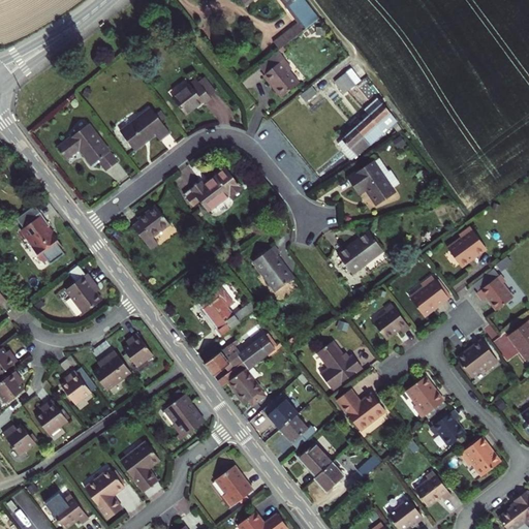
[(281,0),(300,23),(284,34),(290,41),(319,19),(304,0),(242,0),(246,5),(252,0),(281,0)]
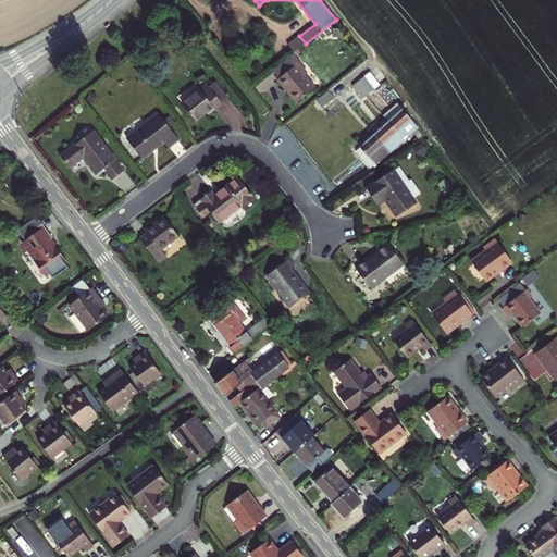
[(299,36),(288,44),(295,52),(302,46),(306,44),(299,36)]
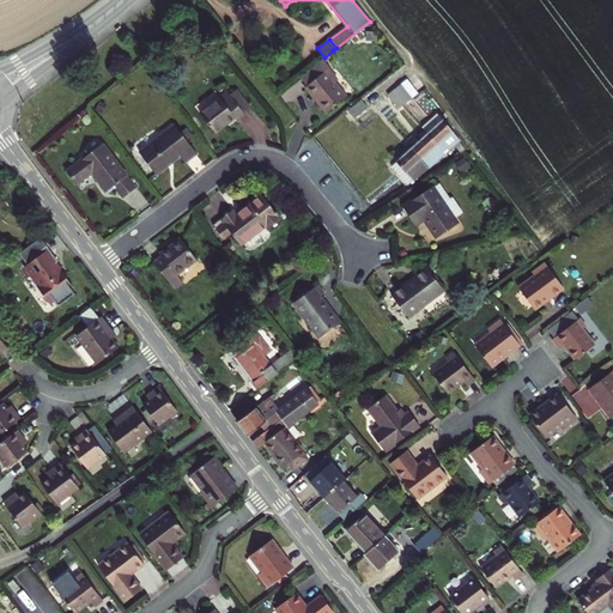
[(323,59),(327,62),(337,55),(333,50),(325,58),(323,59)]
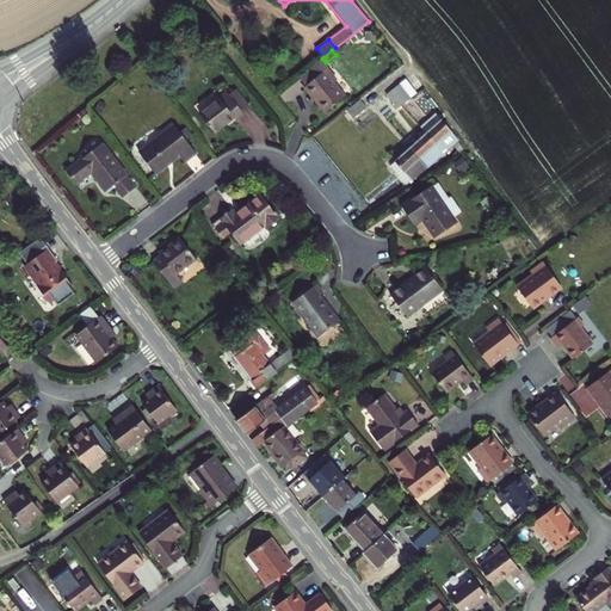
[(322,59),(300,76),(308,86),(306,87),(326,112),(346,97),(335,82),(338,80),(329,69),(331,68),(326,62),(322,59)]
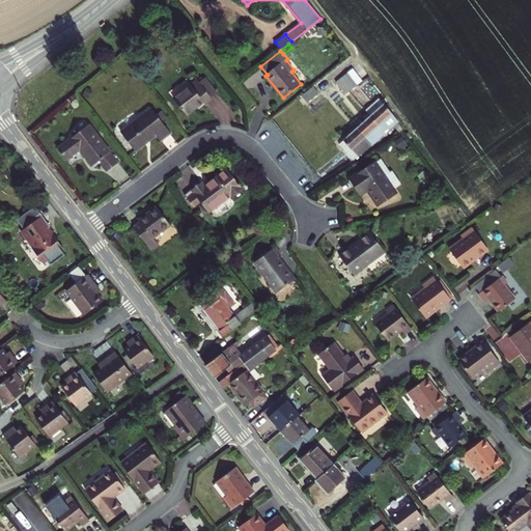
[(354,68),(347,73),(353,79),(359,74),(354,68)]
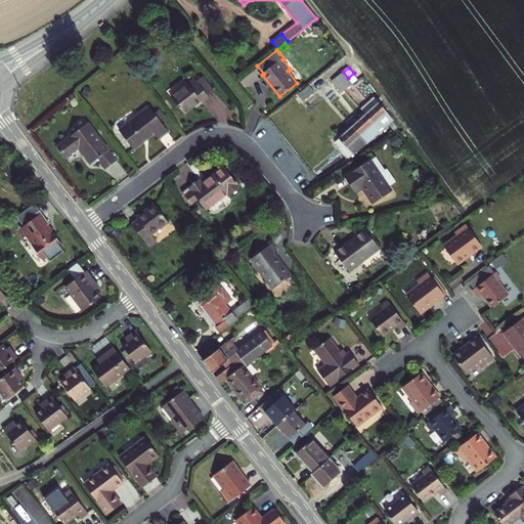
[(343,72),(335,79),(339,84),(348,78),(343,72)]
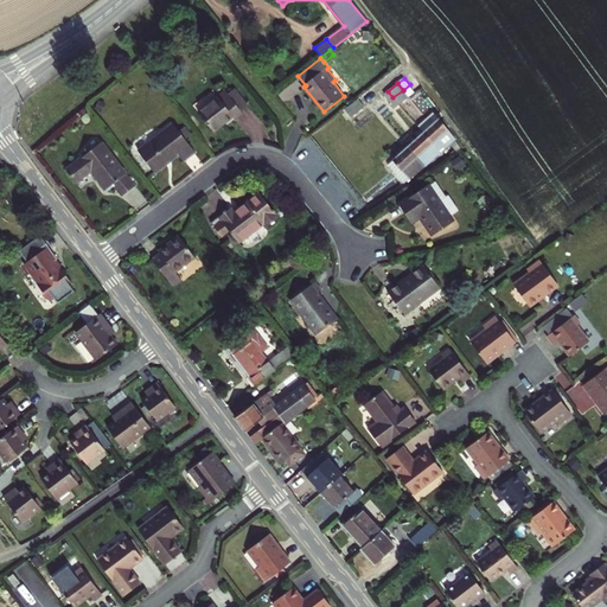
[(410,84),(403,90),(408,97),(415,91),(410,84)]
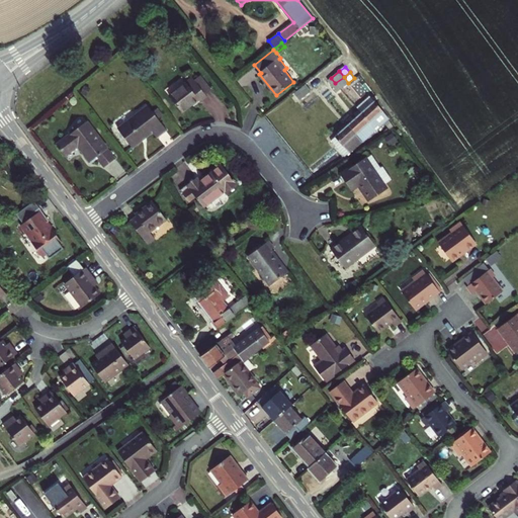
[(196,75),(192,78),(205,94),(210,89),(200,76),(198,77),(196,75)]
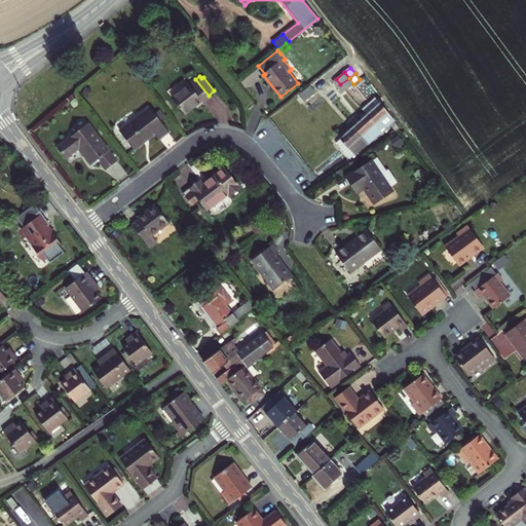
[(340,84),(345,90),(353,84),(349,78),(340,84)]
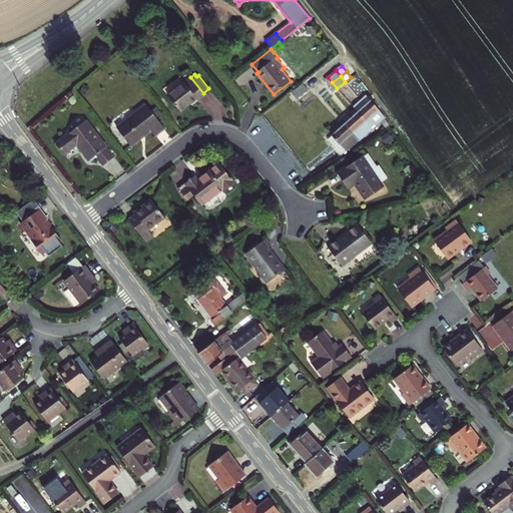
[(205,95),(203,93),(190,77),(168,95),(180,110),(197,98),(199,100),(205,95)]
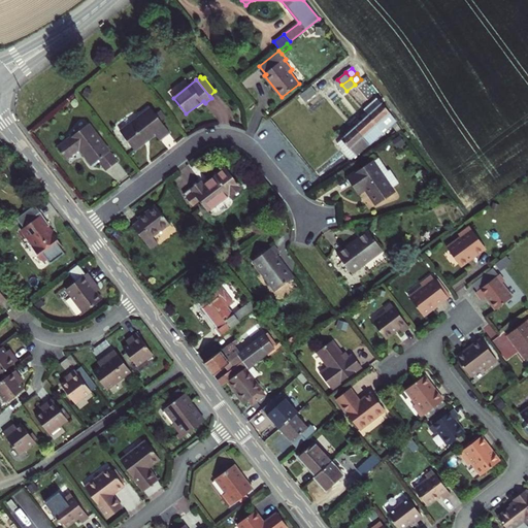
[(312,86),(300,95),(305,101),(318,93),(312,86)]
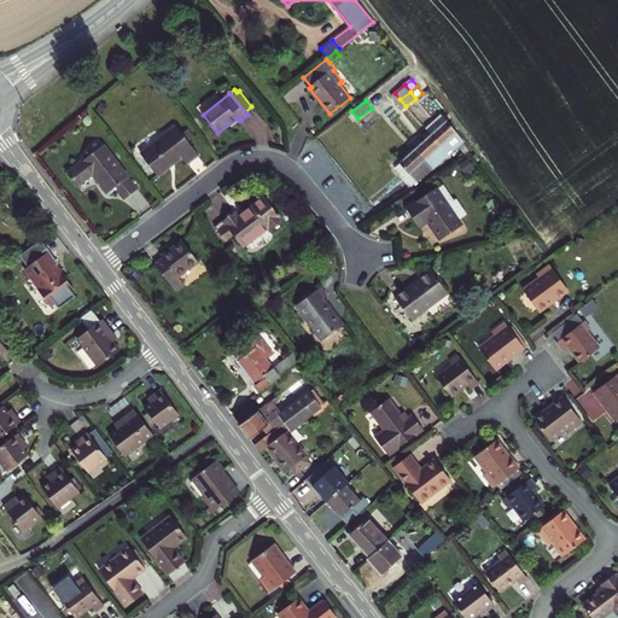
[(426,130),(432,136),(448,122),(442,116),(426,130)]
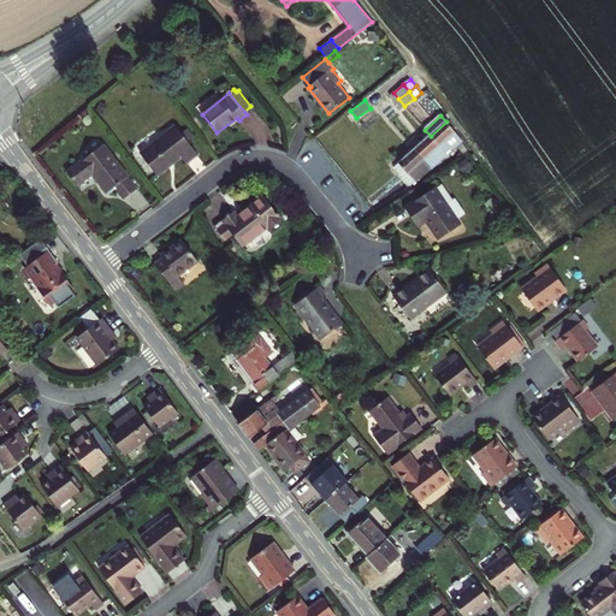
[(446,122),(431,136),(446,154),(448,155),(457,146),(462,142),(463,142),(446,122)]
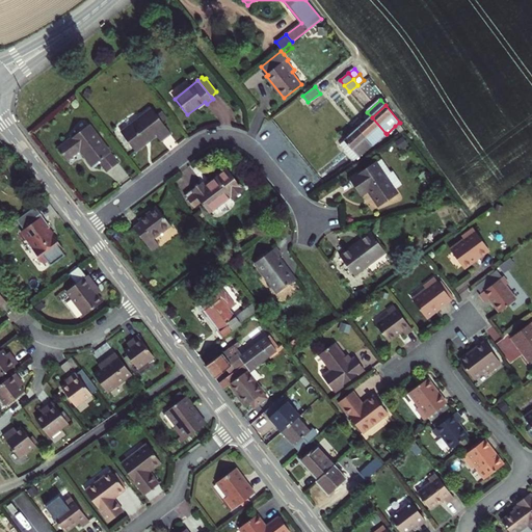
[(161,141),(171,133),(162,122),(157,115),(152,109),(122,132),(135,151),(156,135),(161,141)]
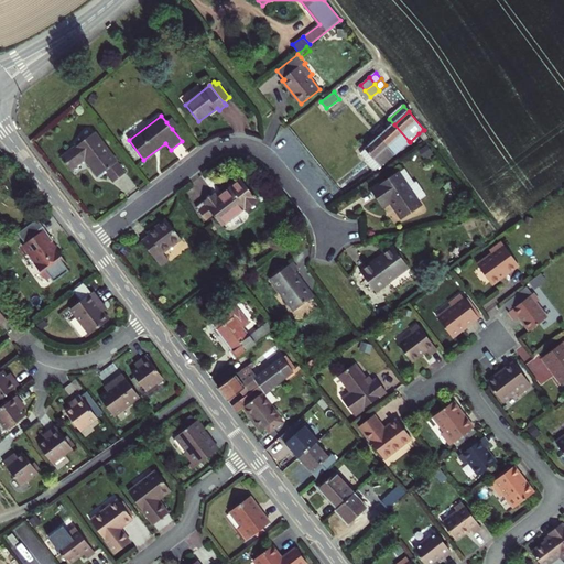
[(171,118),(166,122),(172,129),(177,126),(171,118)]
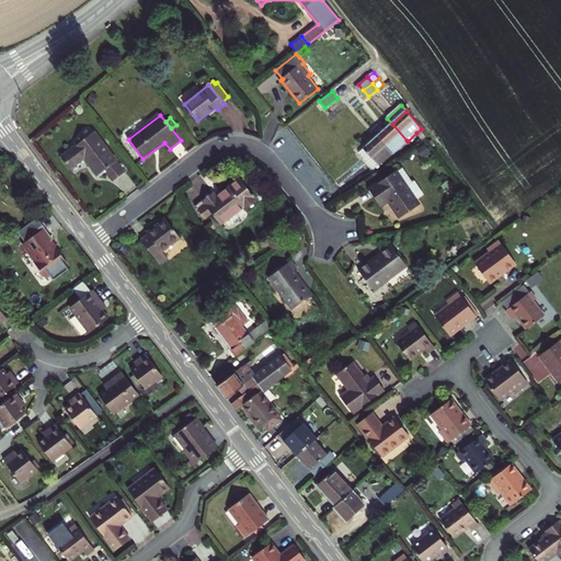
[(392,124),(378,136),(393,152),(407,140),(392,124)]
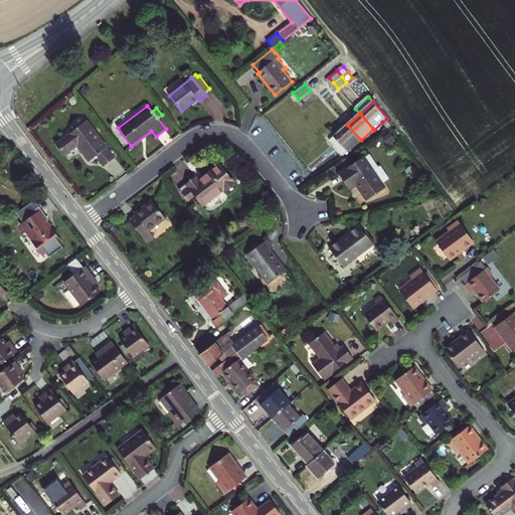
[(386,119),(382,122),(387,129),(391,126),(386,119)]
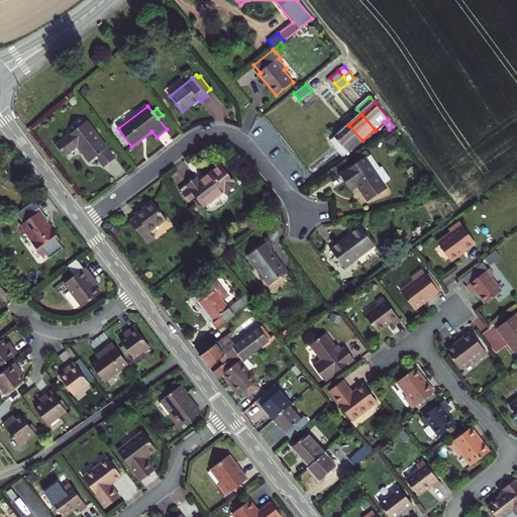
[(78,145),(90,162),(96,157),(104,167),(115,159),(87,122),(57,144),(65,156),(78,145)]
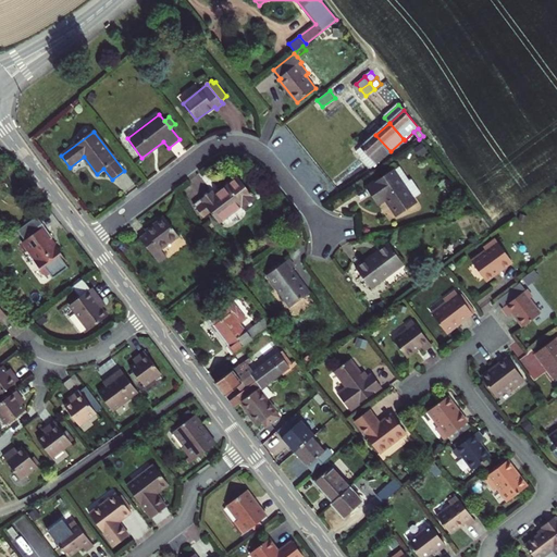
[(361,148),(376,164),(391,151),(375,135),(361,148)]
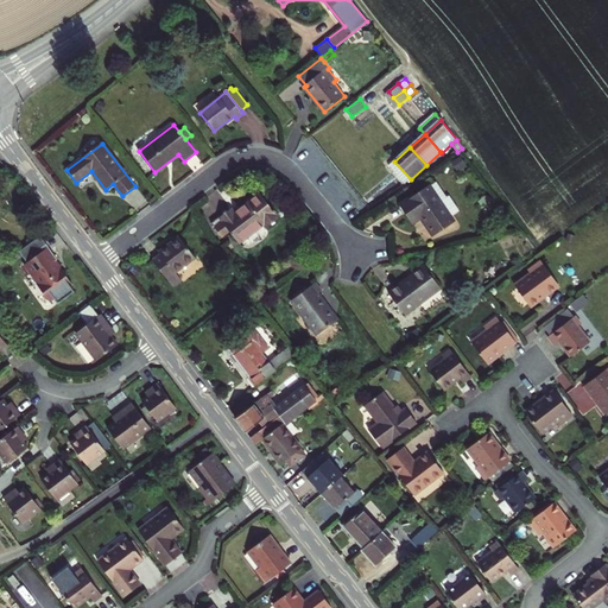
[(188,160),(196,171),(206,163),(198,153),(188,160)]
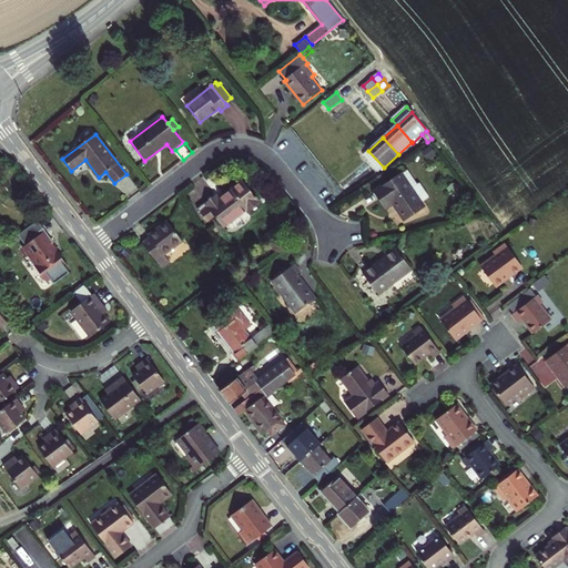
[(368,151),(363,155),(379,175),(386,171),(384,168),(368,151)]
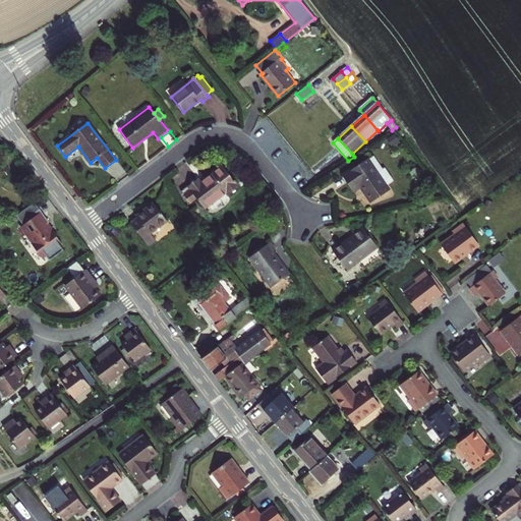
[(371,157),(367,160),(386,186),(392,181),(383,169),(381,170),(371,157)]
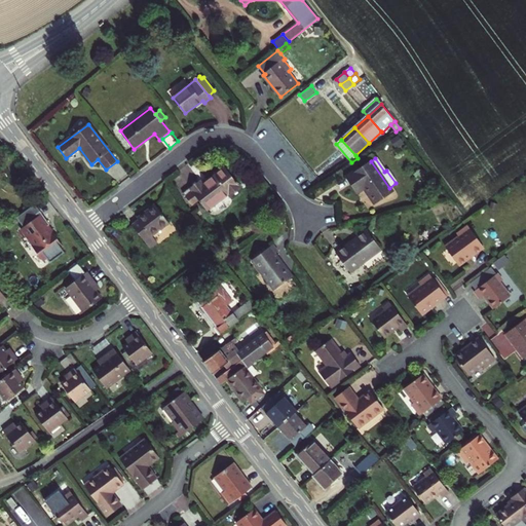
[(371,161),(345,178),(357,193),(364,189),(375,204),(392,191),(389,188),(371,161)]
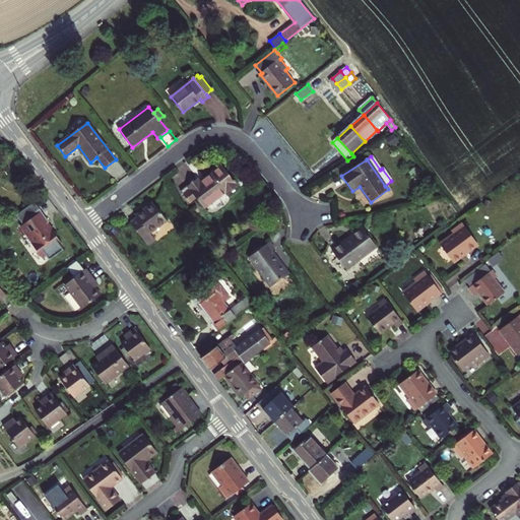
[(201,182),(198,178),(182,191),(191,203),(197,198),(205,208),(225,192),(229,195),(239,187),(222,166),(201,182)]
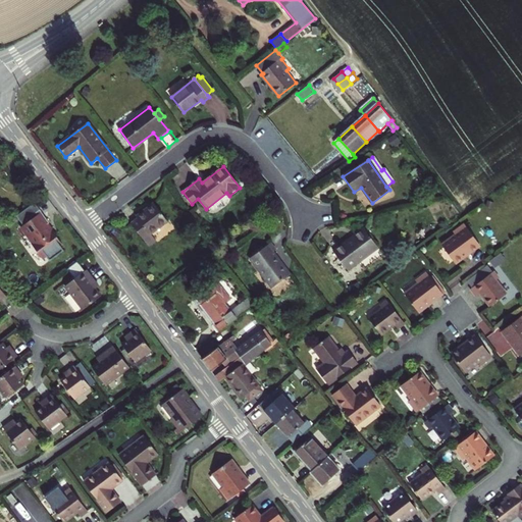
[(34,203),(15,216),(21,226),(27,222),(24,220),(39,210),(34,203)]
